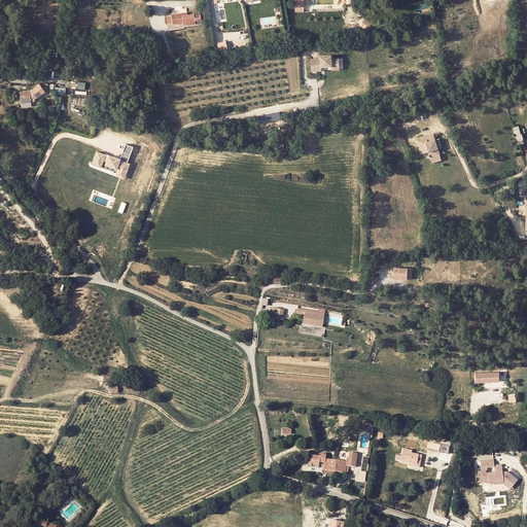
[(299,0),(294,0),(295,12),(304,12),(304,9),(299,10),(299,0)]
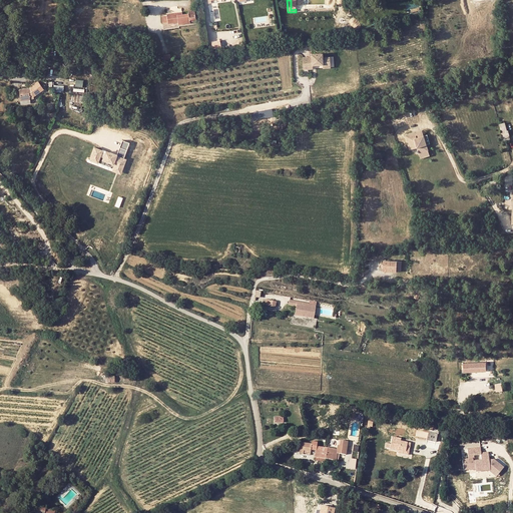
[(166,15),(161,16),(162,23),(168,22),(168,24),(179,23),(179,24),(196,22),(194,10),(188,11),(188,12),(177,14),(177,12),(166,14),(166,15)]
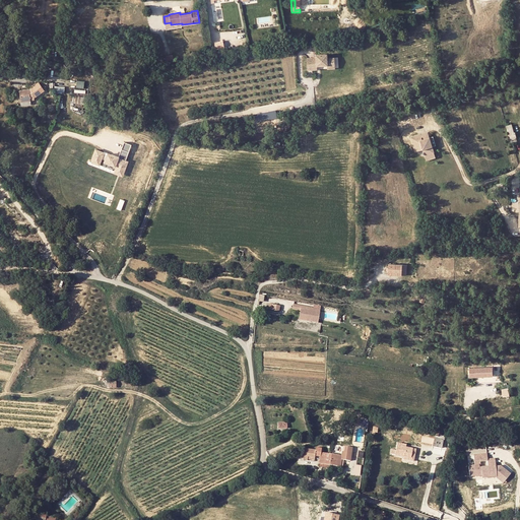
[(327,53),(317,54),(317,55),(307,56),(308,67),(313,67),(313,65),(317,64),(317,63),(321,63),(321,64),(335,63),(334,57),(327,57),(327,53)]
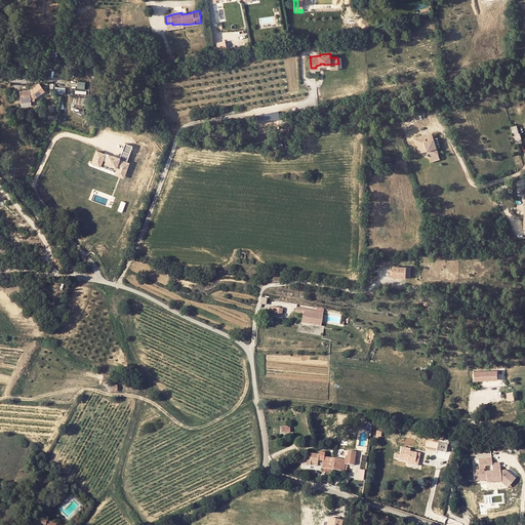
[(163,65),(166,65),(175,64),(174,56),(166,57),(166,58),(163,59),(163,65)]
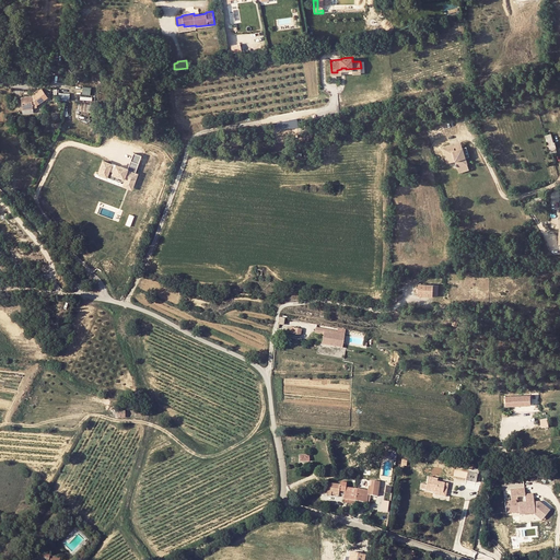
[(22,106),(33,106),(33,104),(34,105),(35,106),(48,98),(43,90),(33,95),(33,97),(22,97),(22,106)]
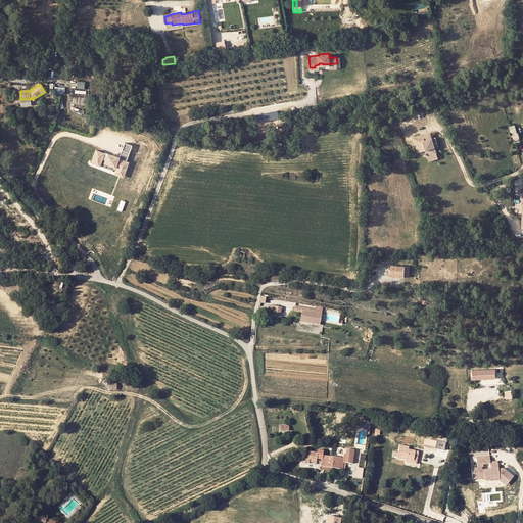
[(277,110),(257,112),(258,122),(278,121),(277,110)]
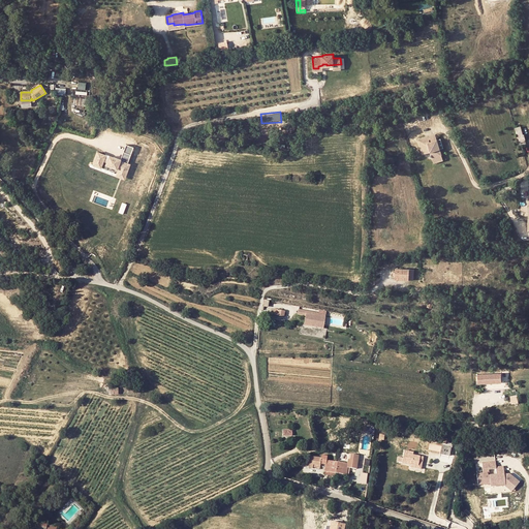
[(515,127),(518,136),(523,135),(521,126),(515,127)]
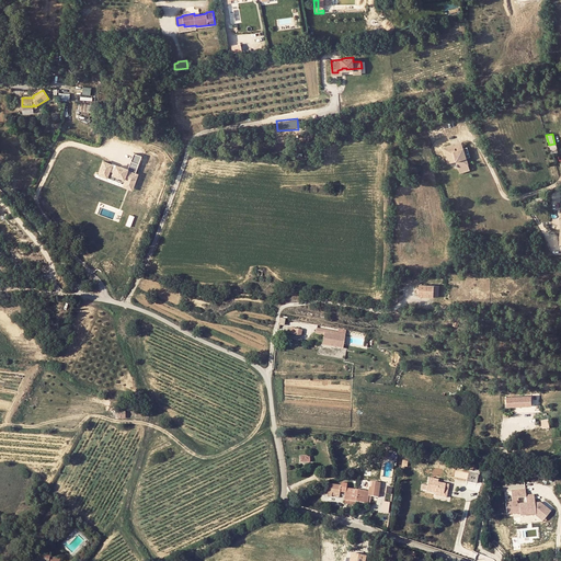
[(443,148),(447,160),(456,157),(457,161),(459,170),(469,167),(461,142),(456,144),(457,149),(454,150),(451,145),(443,148)]
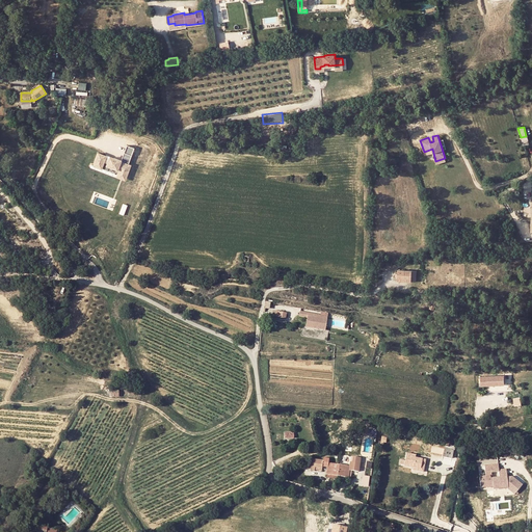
[(135,149),(127,145),(125,153),(132,156),(135,149)]
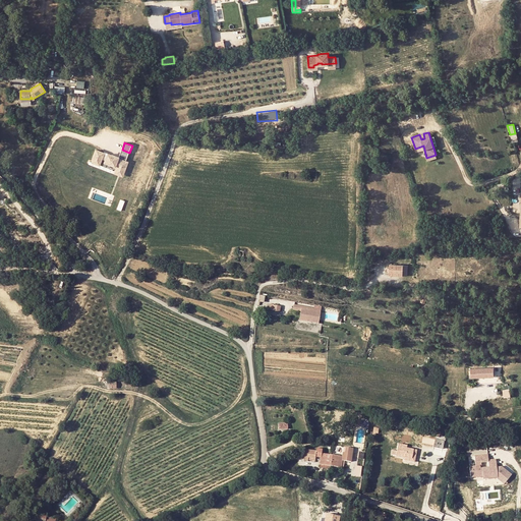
[(118,159),(119,158),(108,154),(107,156),(104,154),(104,153),(97,150),(92,162),(97,164),(99,160),(101,161),(102,159),(105,160),(105,162),(117,167),(121,168),(122,165),(126,167),(128,162),(126,161),(118,159)]
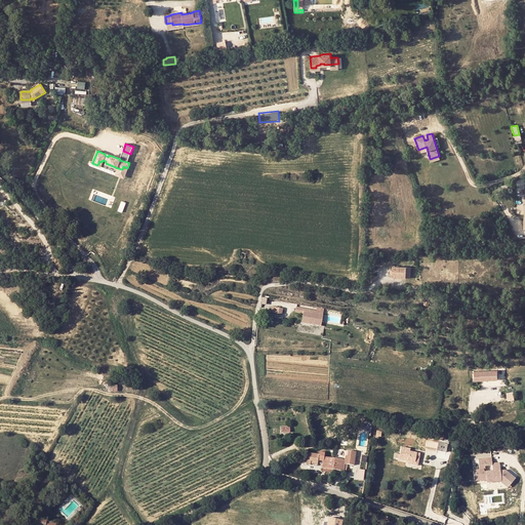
[(130,154),(123,151),(120,159),(119,160),(127,162),(130,154)]
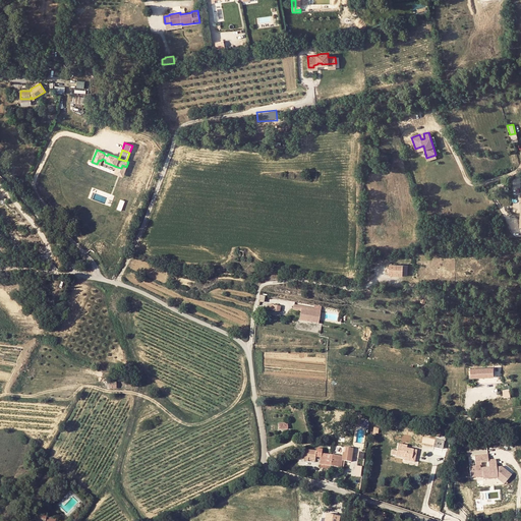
[(126,167),(122,165),(121,168),(117,167),(115,173),(123,176),(126,167)]
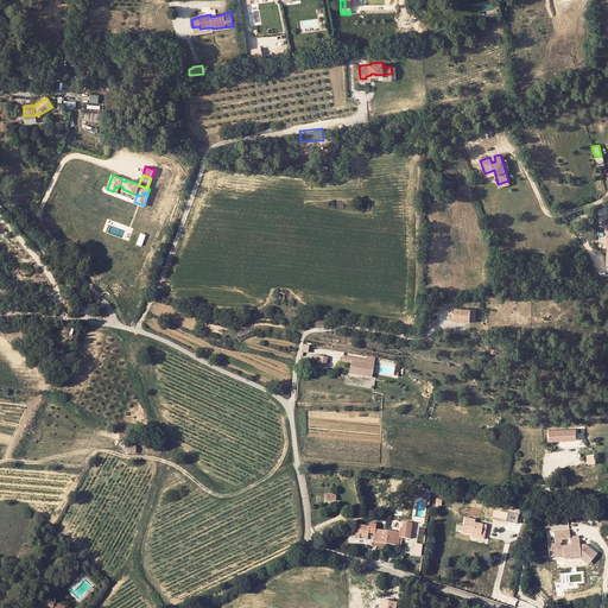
[(454,311),(454,321),(469,322),(470,312),(454,311)]
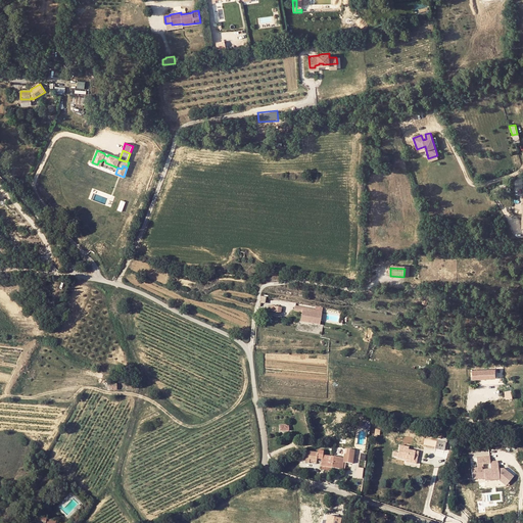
[(301,316),(301,322),(320,326),(322,315),(321,315),(313,313),(308,312),(310,310),(295,306),(294,313),(293,315),(301,316)]
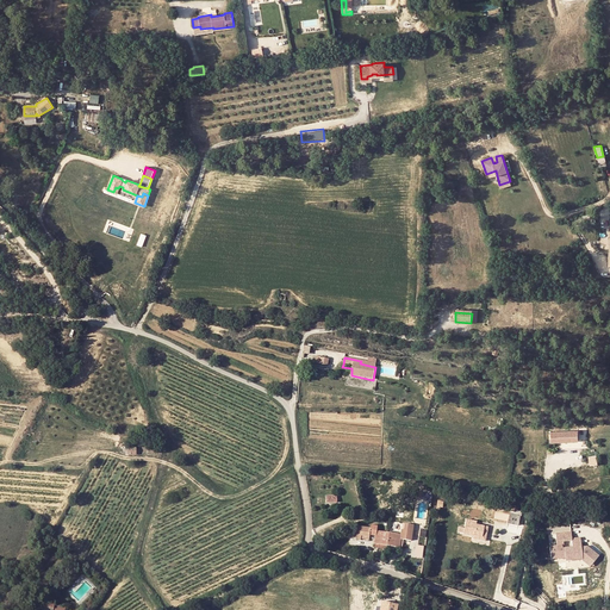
[(577,441),(576,429),(548,430),(549,442),(577,441)]
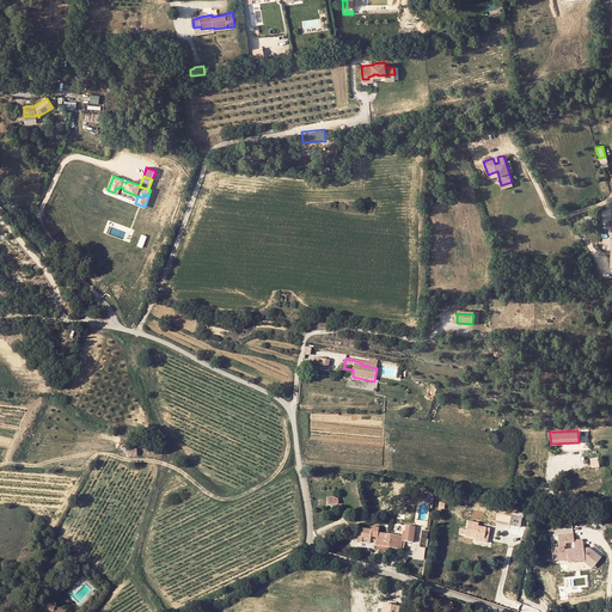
[(408,512),(398,510),(397,518),(407,520),(408,512)]
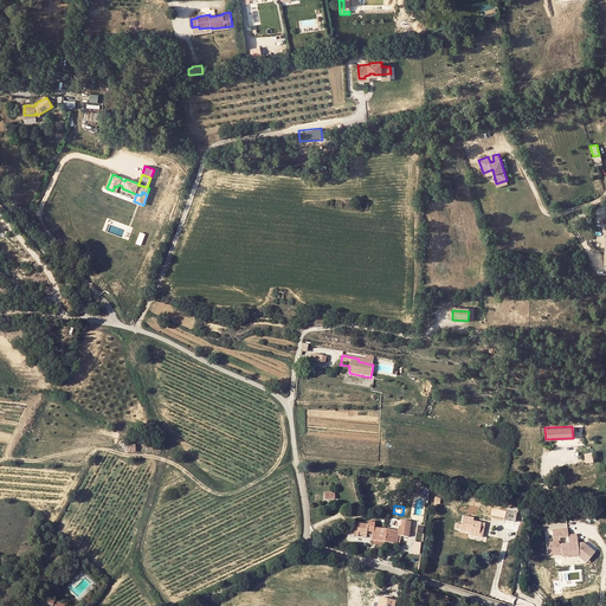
[(516,515),(508,511),(505,521),(515,523),(515,522),(516,515)]
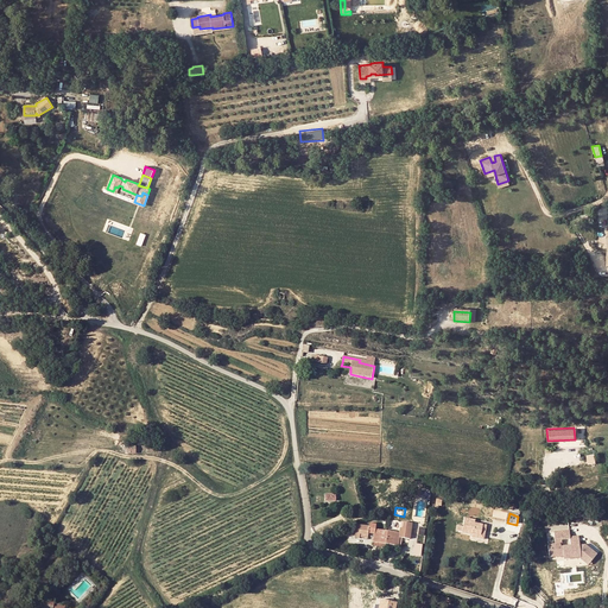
[(457,527),(456,532),(462,533),(462,534),(472,536),(472,539),(483,540),(486,527),(475,525),(476,521),(464,519),(463,529),(457,527)]
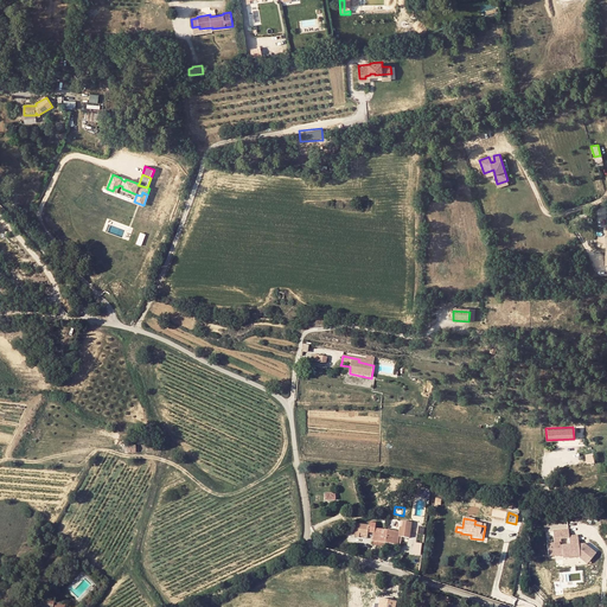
[(376,543),(383,544),(385,531),(375,529),(375,525),(369,524),(369,526),(356,524),(353,537),(366,540),(368,532),(374,534),(372,542),(376,543)]
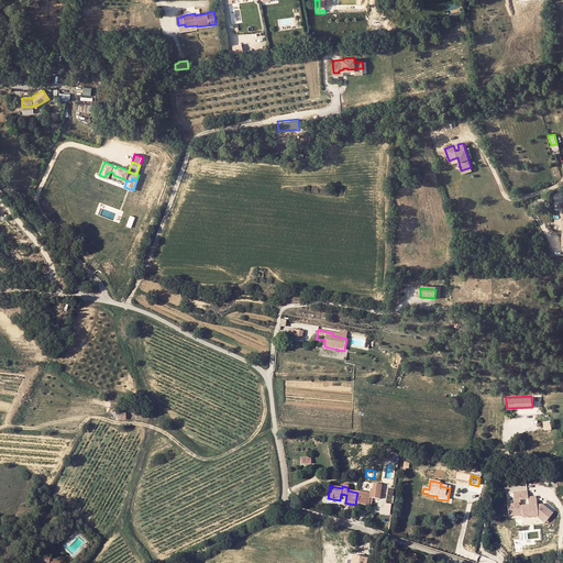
[(368,495),(357,493),(355,505),(367,507),(368,499),(372,500),(378,501),(381,487),(373,486),(372,492),(370,490),(368,495)]
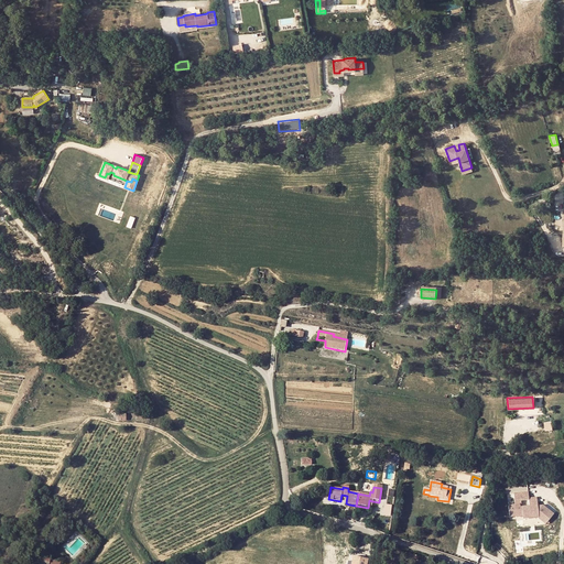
[(529,501),(529,499),(528,492),(513,495),(514,506),(520,505),(520,506),(522,506),(521,502),(529,501)]
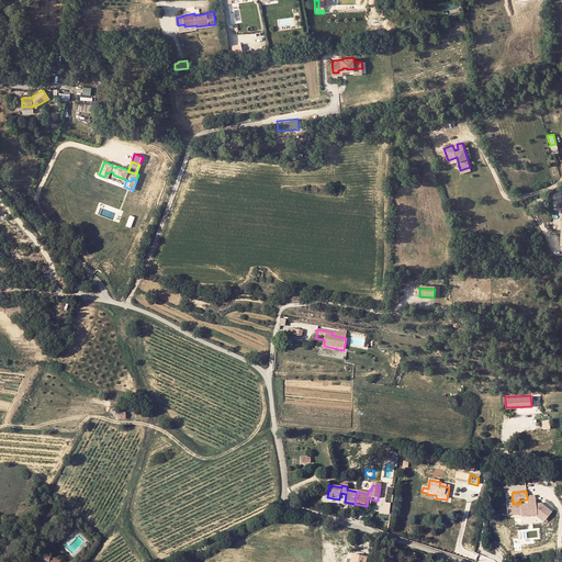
[(551,513),(541,504),(536,505),(535,496),(527,497),(528,505),(518,506),(518,503),(513,504),(507,504),(508,515),(514,514),(514,515),(521,515),(524,517),(535,515),(537,514),(537,512),(539,510),(548,518),(551,513)]
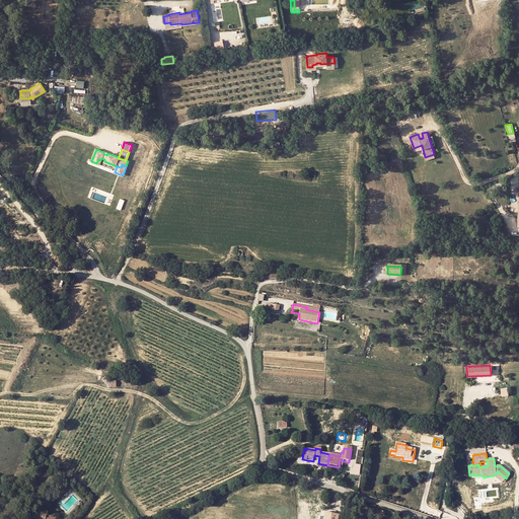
[(502,483),(506,478),(498,471),(496,472),(496,474),(494,475),(502,483)]
